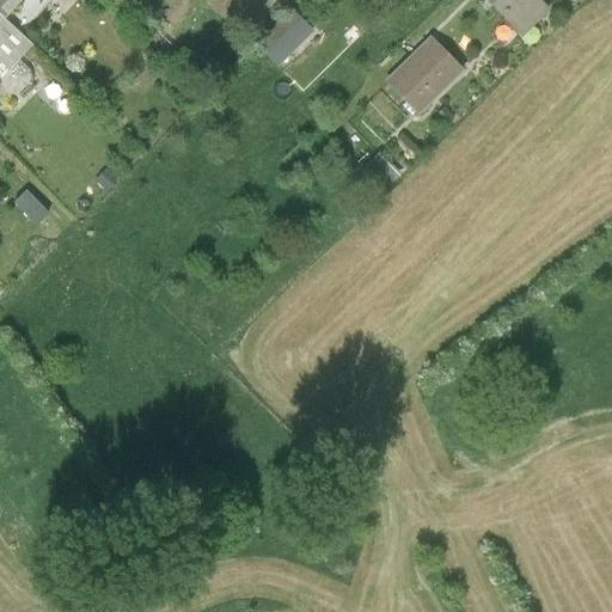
[(0,0),(0,17),(19,35),(51,0),(0,0)]
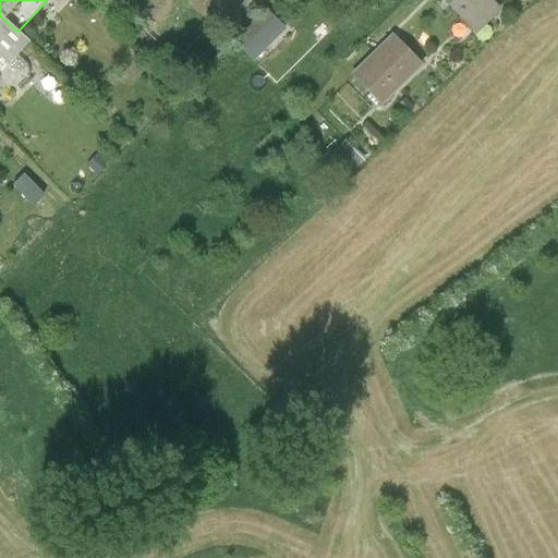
[(215,0),(232,15),(246,0),(215,0)]
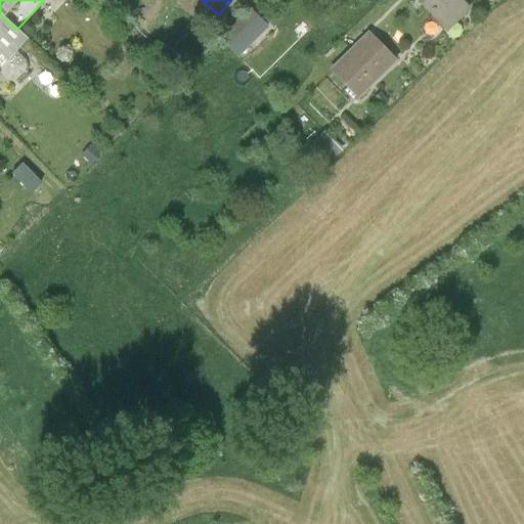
[(469,6),(463,0),(418,0),(445,29),(469,6)]
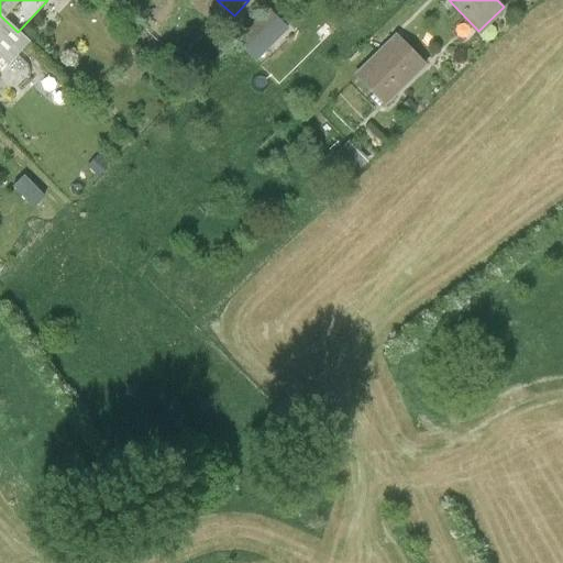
[(28,41),(18,32),(0,15),(0,56),(7,64),(28,41)]
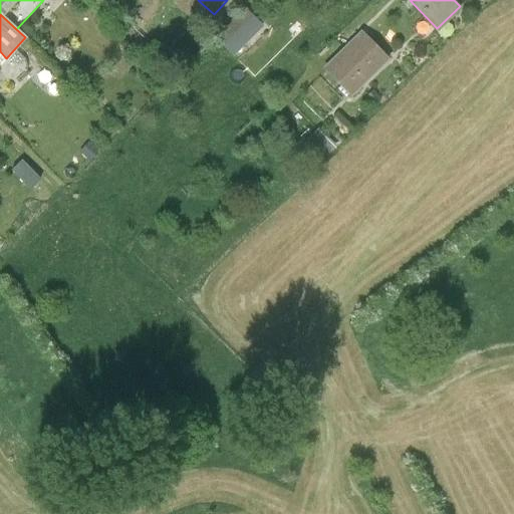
[(253,21),(246,28),(238,20),(222,37),(239,53),(262,30),(253,21)]
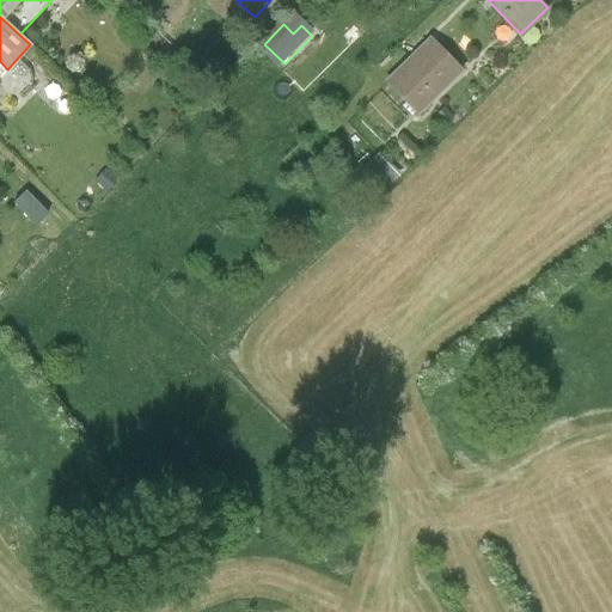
[(461,67),(429,35),(386,79),(418,111),(461,67)]
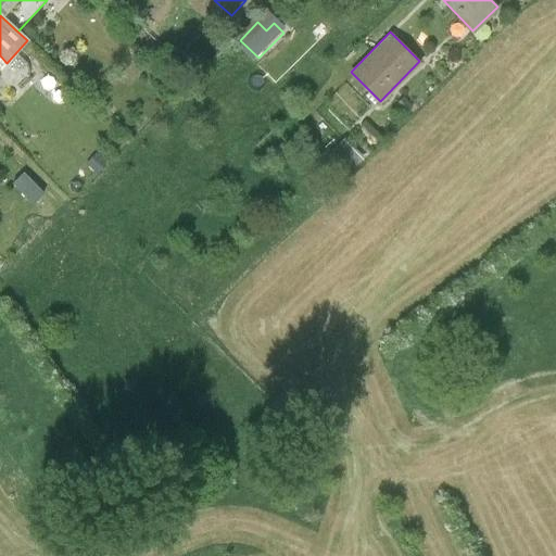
[(362,158),(343,138),(332,150),(351,168),(362,158)]
